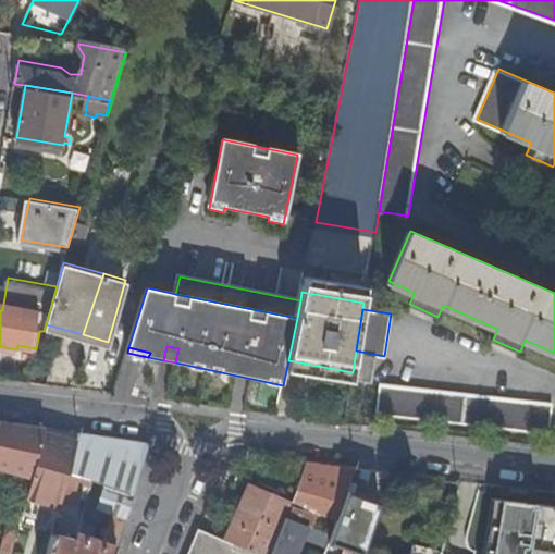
[(375,356),(358,353),(354,378),(372,380),(375,356)]
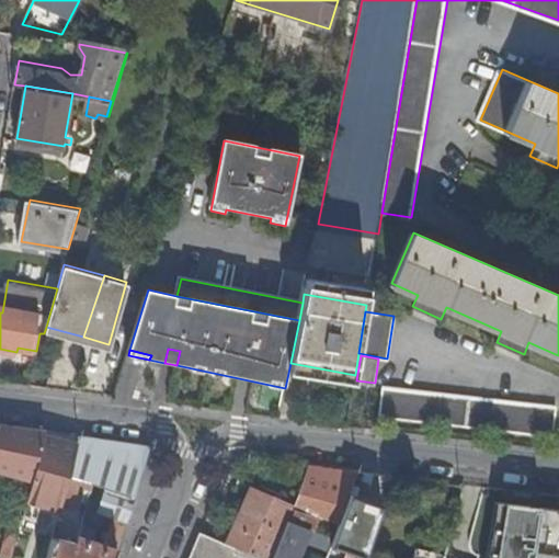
[(558,405),(384,386),(379,413),(554,434),(558,405)]
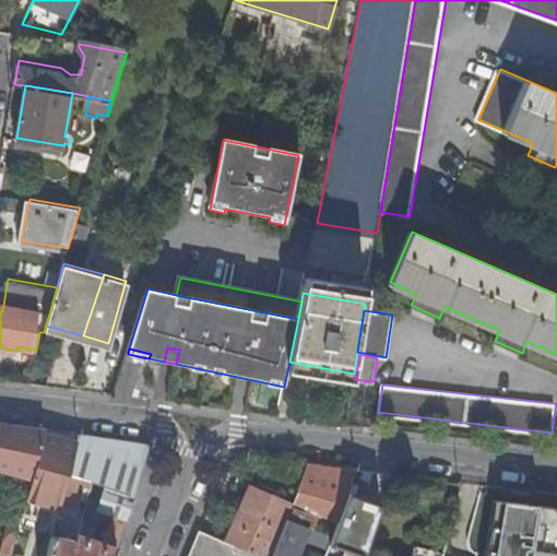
[(39,454),(47,427),(0,421),(0,465),(34,475),(39,454)]
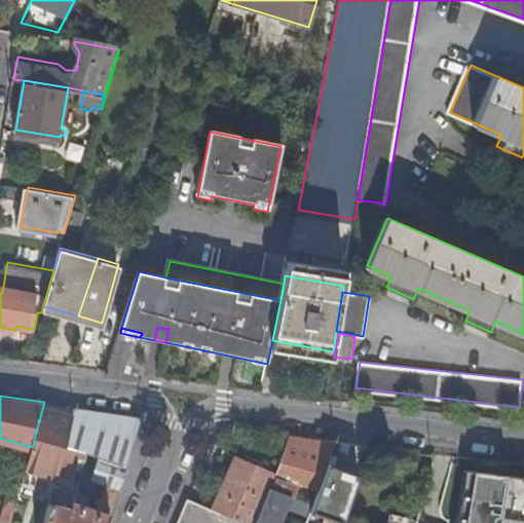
[(41,471),(59,475),(67,443),(69,436),(76,408),(77,406),(44,402),(37,427),(32,447),(27,467),(23,481),(36,485),(38,479),(41,471)]
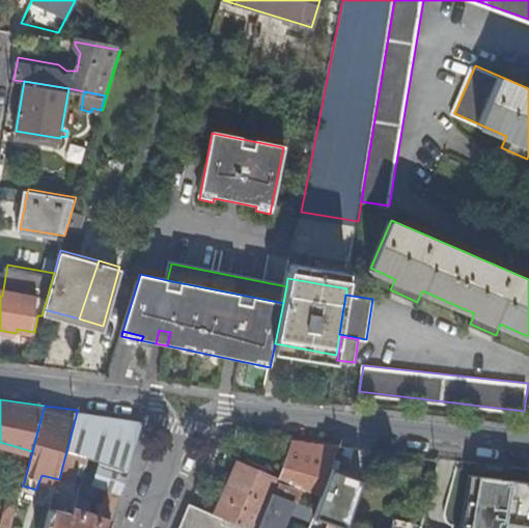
[(143,423),(77,412),(70,440),(67,447),(83,452),(104,457),(107,449),(132,457),(143,423)]
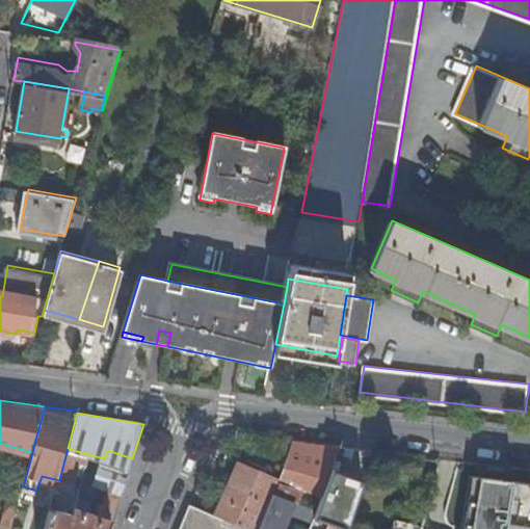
[(296,481),(321,492),(326,478),(338,448),(339,444),(295,440),(280,479),(274,491),(290,497),(296,481)]
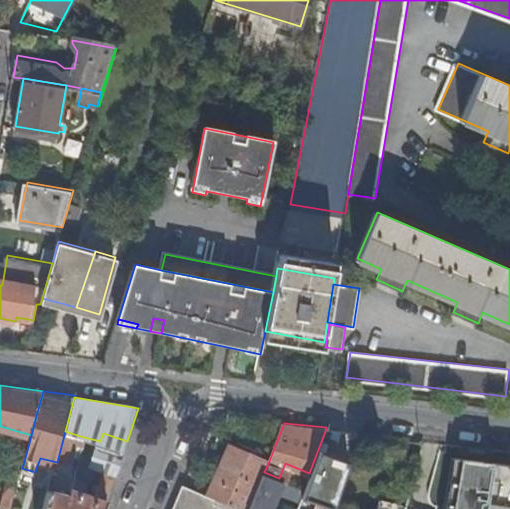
[(314,460),(346,471),(355,445),(359,434),(350,433),(350,434),(347,434),(348,430),(331,428),(330,432),(325,431),(314,460)]
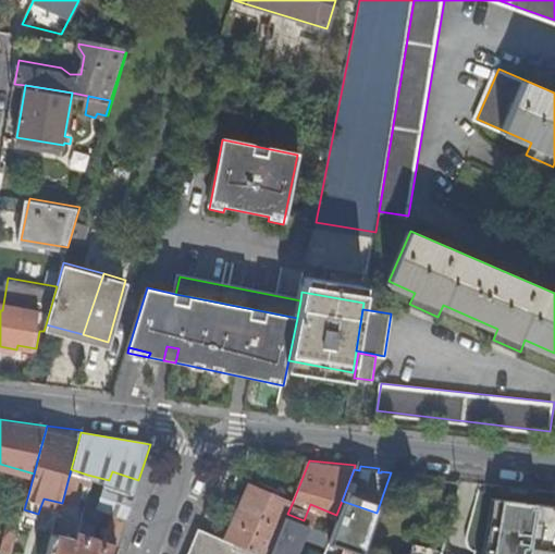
[(78,507),(87,475),(71,469),(62,503),(78,507)]
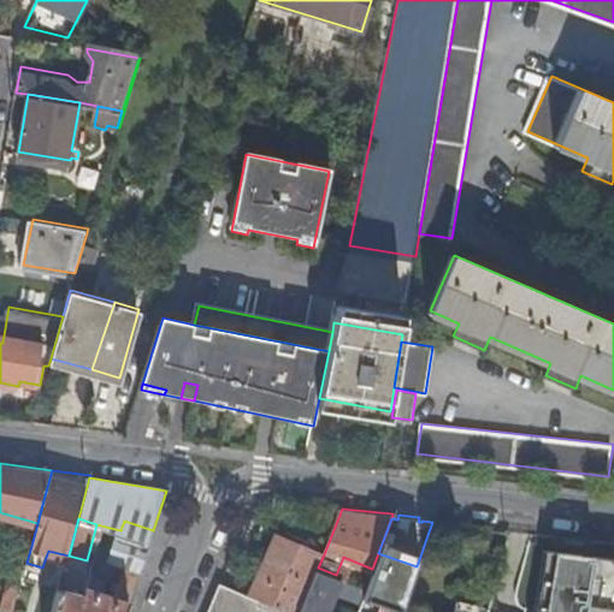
[(124,521),(120,530),(119,536),(113,535),(108,551),(113,553),(112,559),(141,569),(153,530),(124,521)]
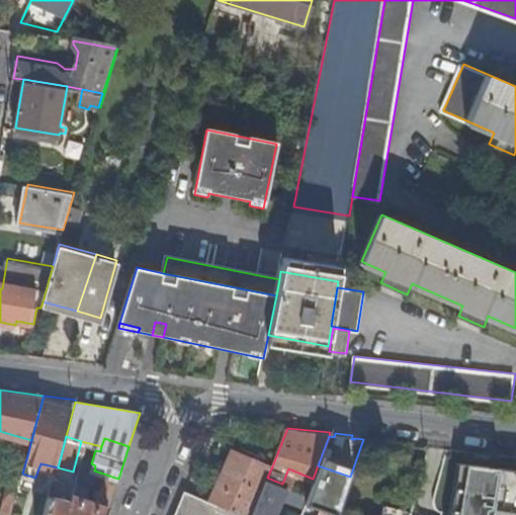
[(233,450),(210,501),(243,514),(253,514),(265,485),(267,478),(272,466),(233,450)]
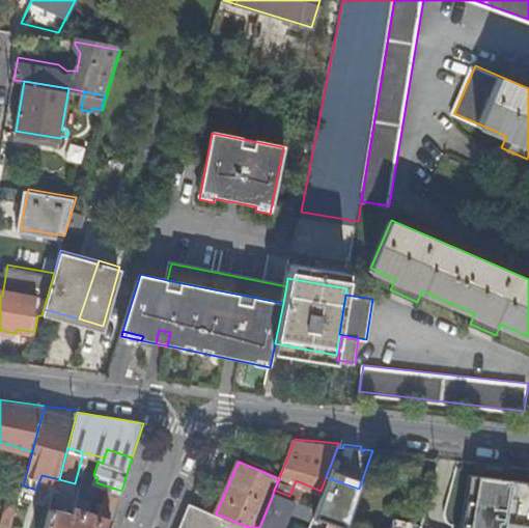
[(4,527),(10,527),(23,485),(27,471),(16,468),(0,522),(5,527),(4,527)]
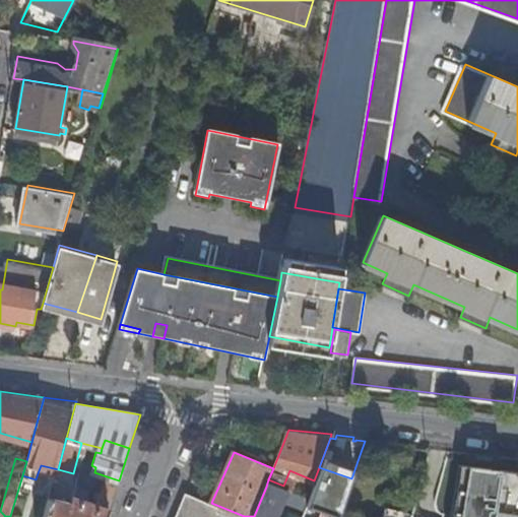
[(455,512),(453,516),(496,516),(497,511),(517,513),(517,470),(462,462),(455,512)]
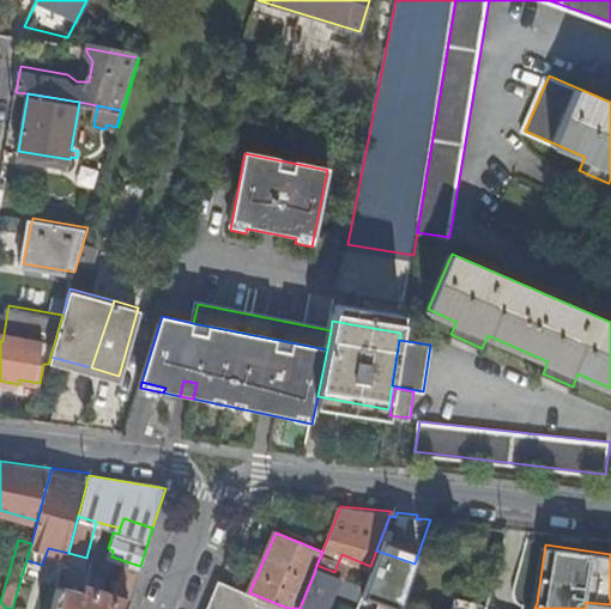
[(68,553),(48,548),(44,558),(65,564),(66,560),(68,553)]
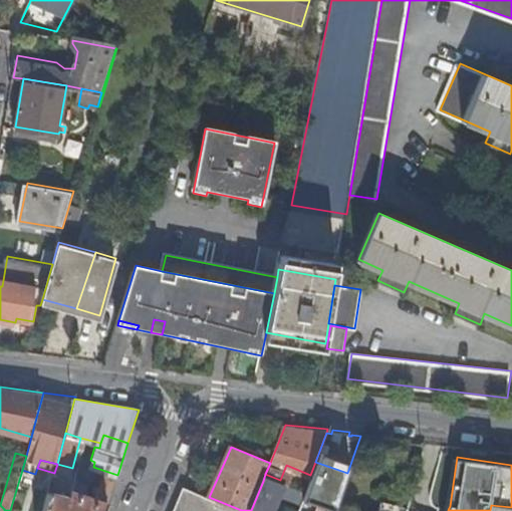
[(298,509),(303,510),(334,510),(347,473),(315,462),(310,475),(305,489),(298,509)]
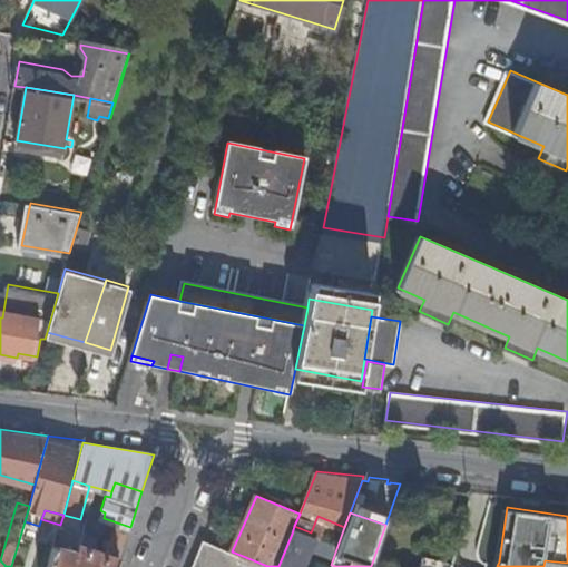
[(84,519),(80,519),(64,515),(61,521),(81,526),(84,519)]
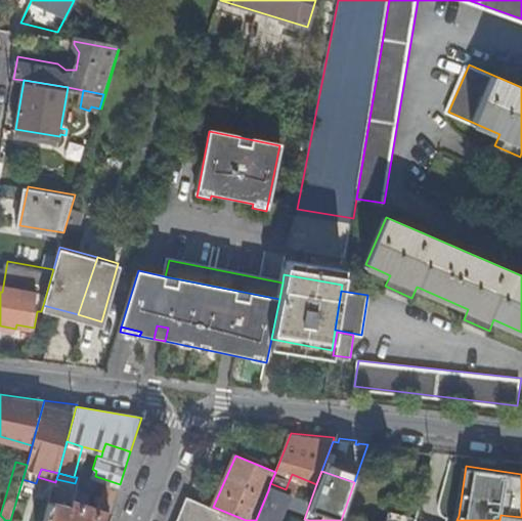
[(73,506),(51,501),(45,520),(106,520),(111,511),(103,509),(89,504),(93,492),(91,491),(93,483),(88,481),(81,502),(74,500),(73,506)]
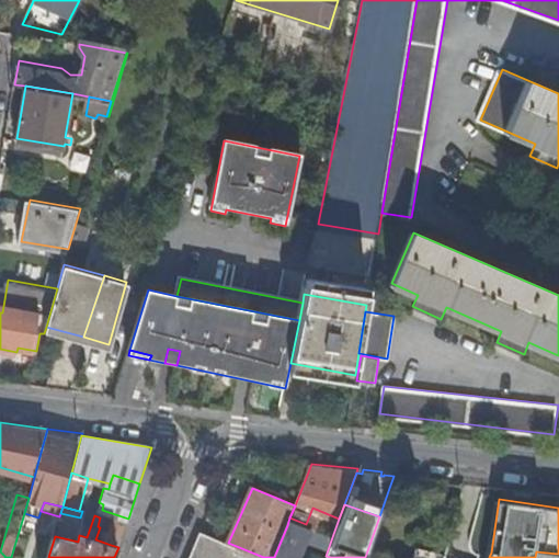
[(297,557),(307,534),(287,525),(274,557),(297,557)]
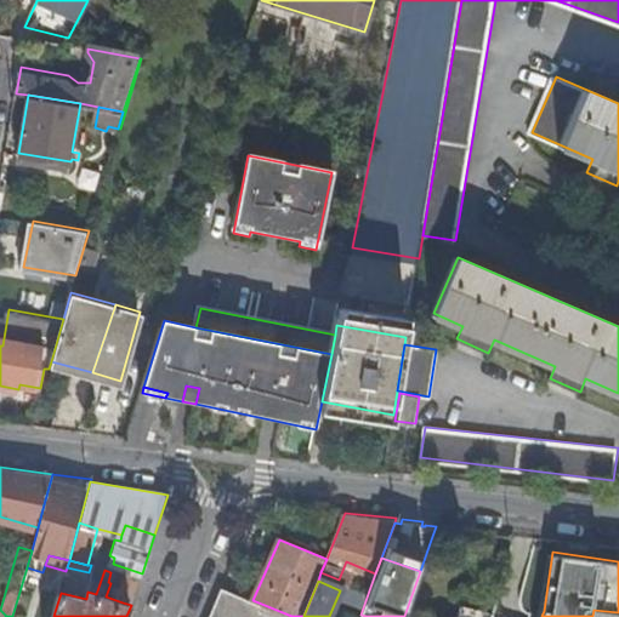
[(233,616),(243,596),(222,588),(209,616),(233,616)]
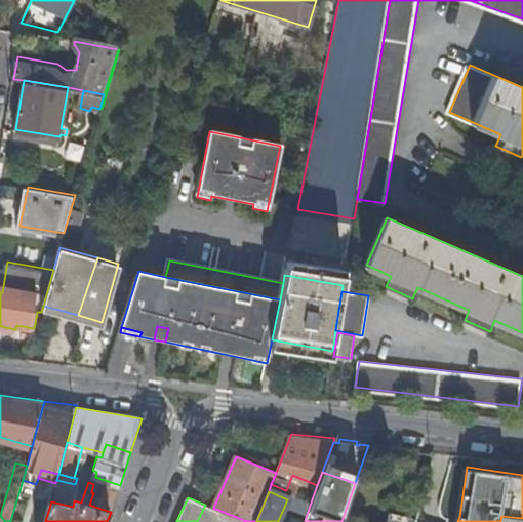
[(197,521),(246,521),(213,508),(205,505),(197,521)]
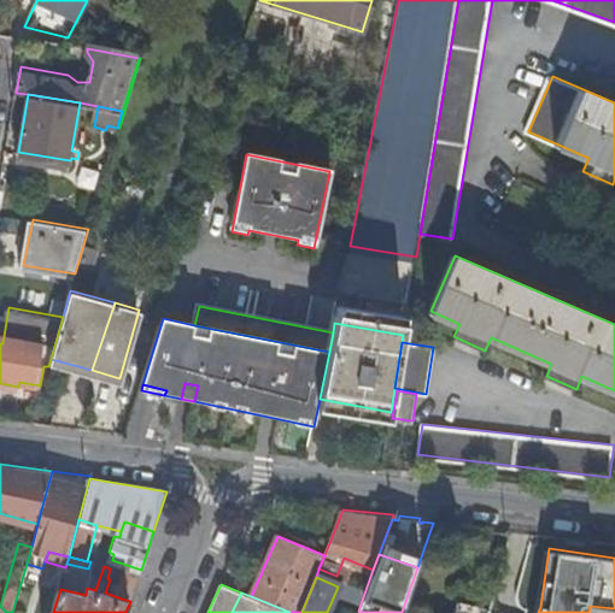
[(438,612),(490,612),(491,608),(441,596),(438,612)]
